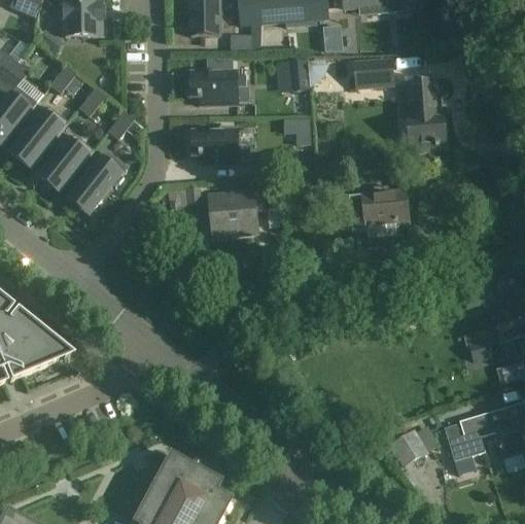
[(37,6),(22,0),(10,0),(8,7),(32,18),(37,6)]
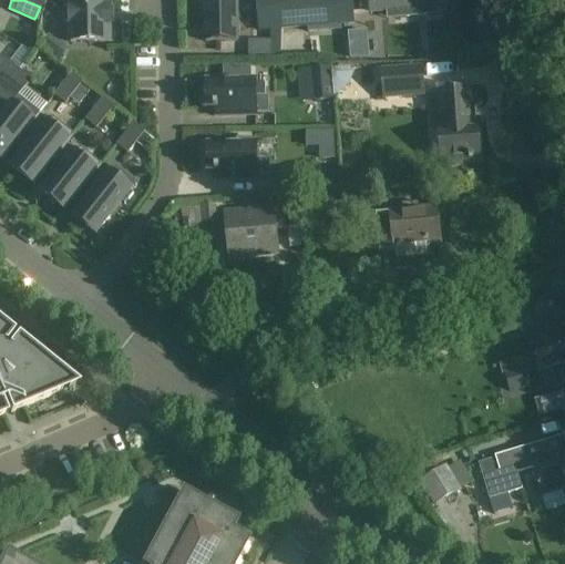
[(67,0),(68,6),(61,6),(62,22),(68,22),(68,40),(105,39),(105,22),(108,22),(108,4),(105,4),(104,0),(67,0)]
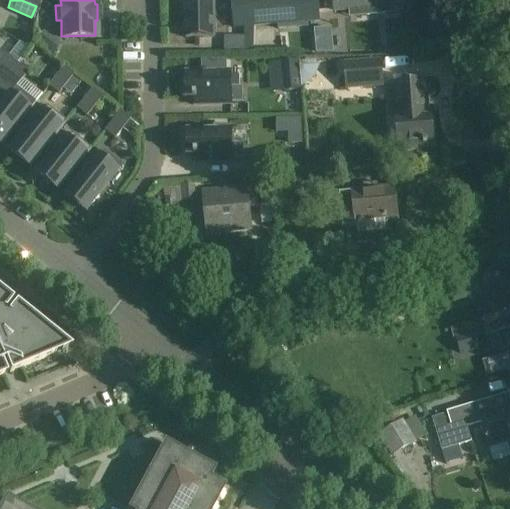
[(183,0),(183,35),(208,35),(207,0),(183,0)]
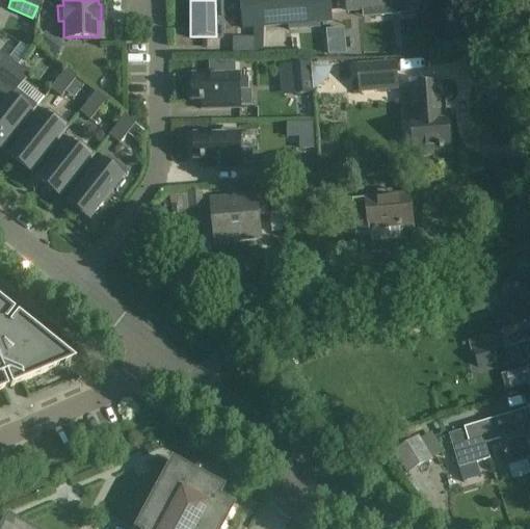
[(265,0),(239,2),(241,26),(330,19),(328,0),(265,0)]
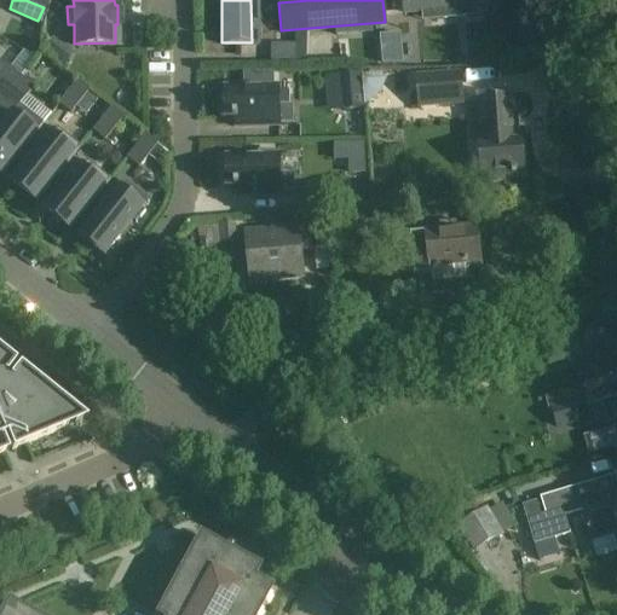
[(402,0),(403,9),(428,6),(428,16),(474,11),(474,3),(488,0),(402,0)]
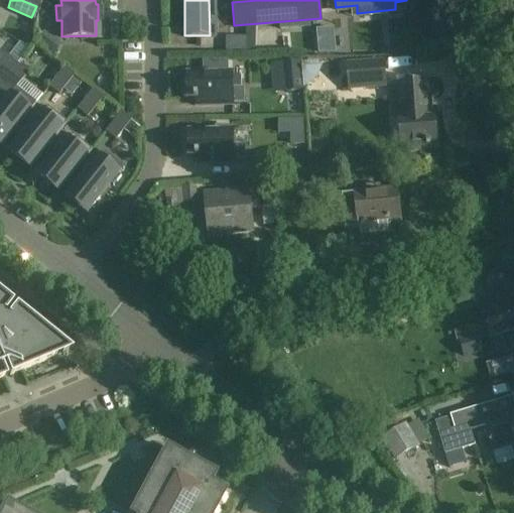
[(6,53),(0,60),(21,78),(26,71),(6,53)]
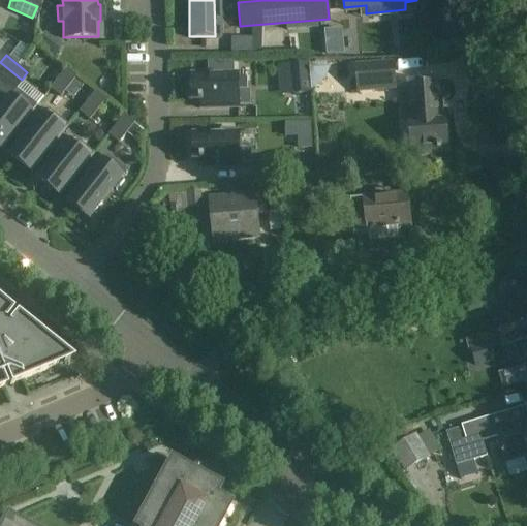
[(357,89),(394,86),(392,61),(354,63),(357,89)]
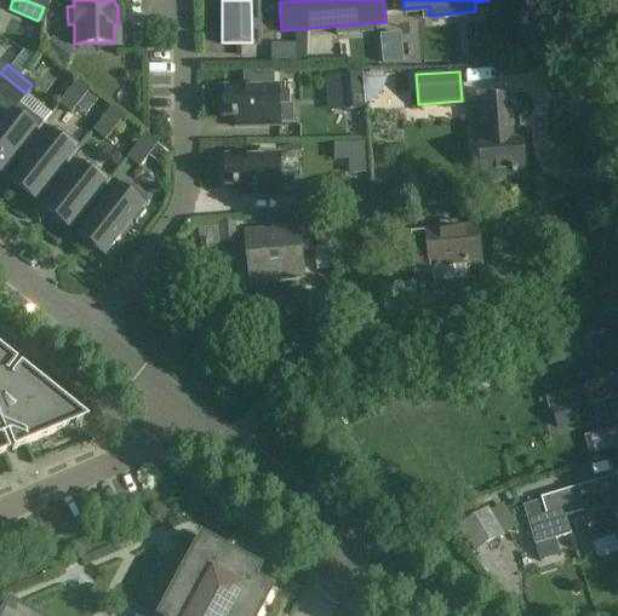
[(0,88),(4,92),(18,103),(26,93),(0,73),(0,88)]
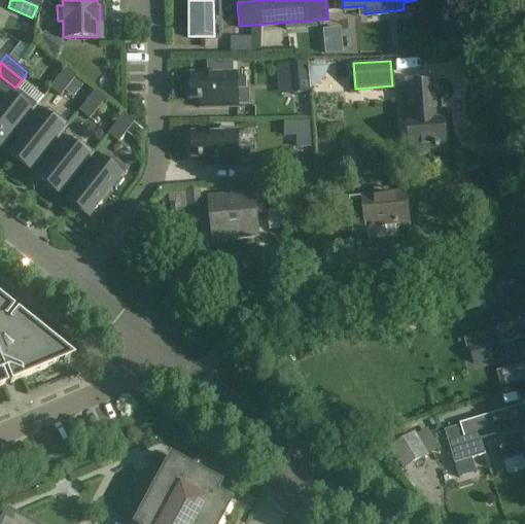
[(289,92),(306,91),(304,62),(287,63),(289,92)]
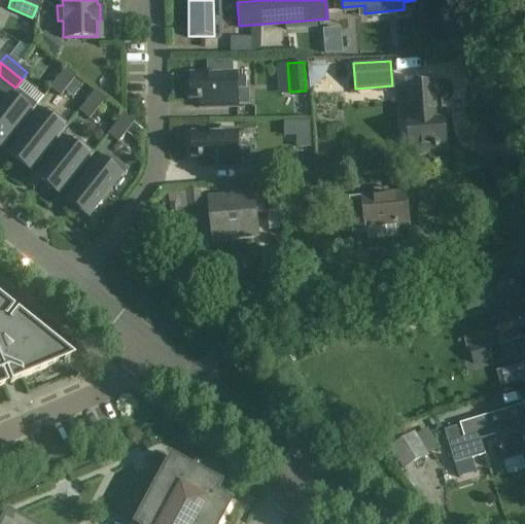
[(74,74),(64,66),(48,86),(58,95),(74,74)]
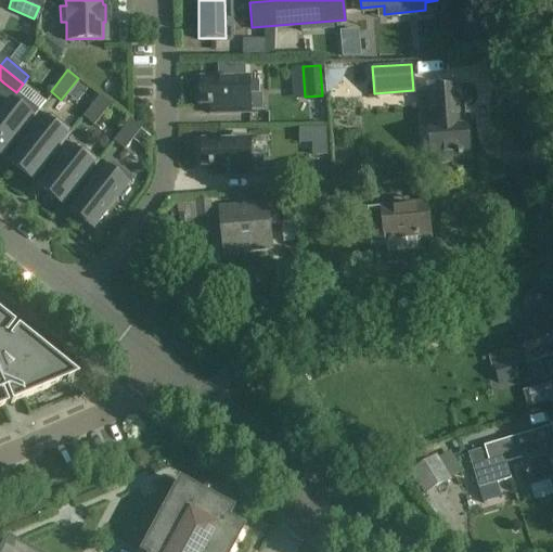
[(247,108),(260,107),(260,92),(247,92),(247,75),(243,75),(243,71),(229,72),(229,75),(200,76),(200,85),(196,85),(196,102),(200,102),(200,104),(218,103),(218,111),(247,111),(247,108)]
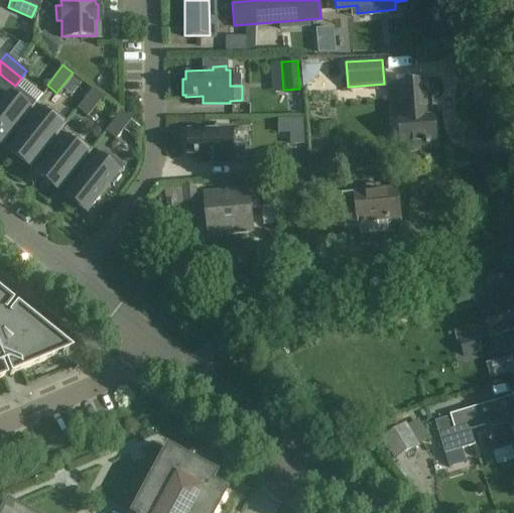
[(34,101),(15,86),(3,77),(0,81),(0,143),(34,101)]
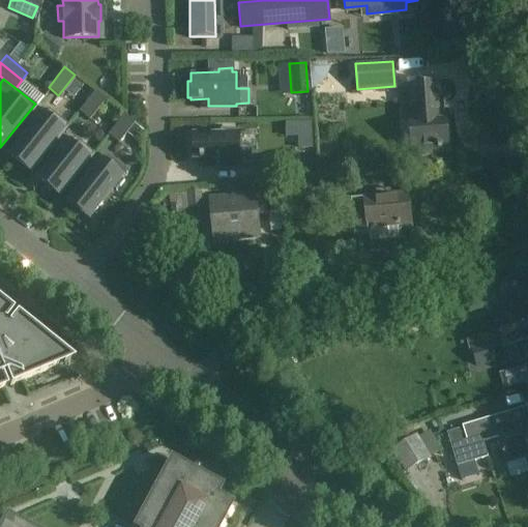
[(446,146),(444,119),(440,119),(439,97),(443,97),(441,82),(408,84),(411,117),(409,118),(411,148),(416,148),(417,153),(430,152),(430,147),(446,146)]
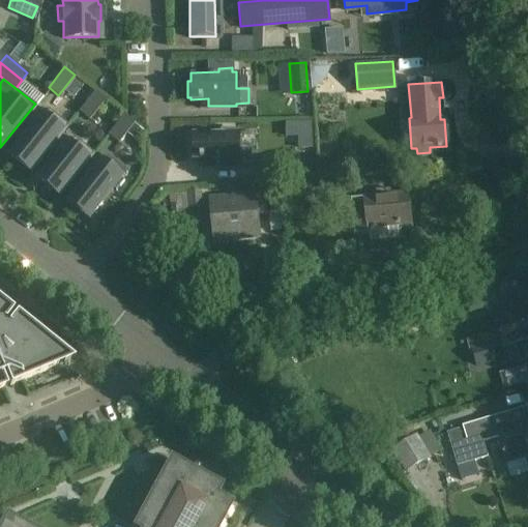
[(105,97),(94,89),(78,110),(88,118),(105,97)]
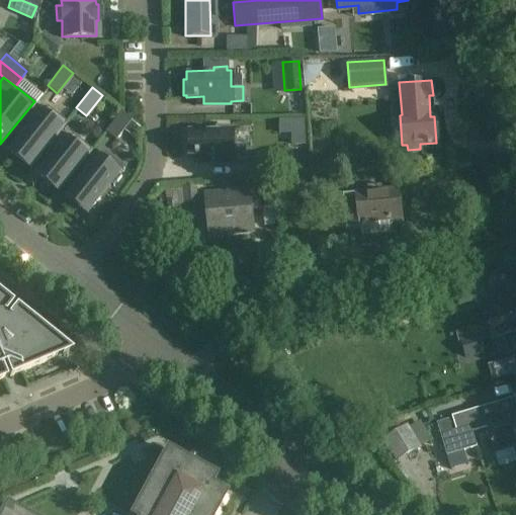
[(47,104),(9,151),(28,167),(66,120),(47,104)]
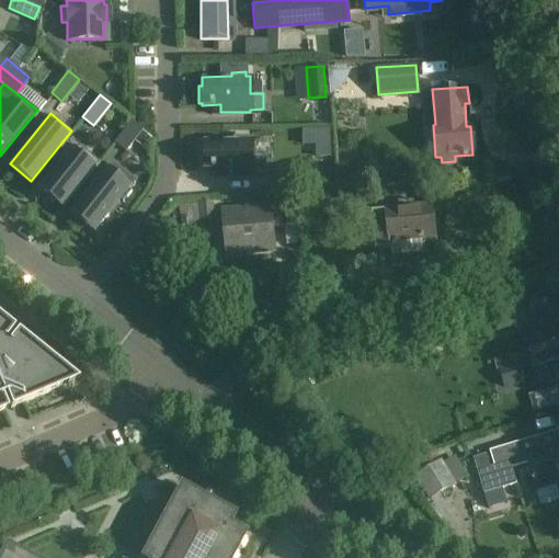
[(141,127),(130,118),(113,140),(124,149),(141,127)]
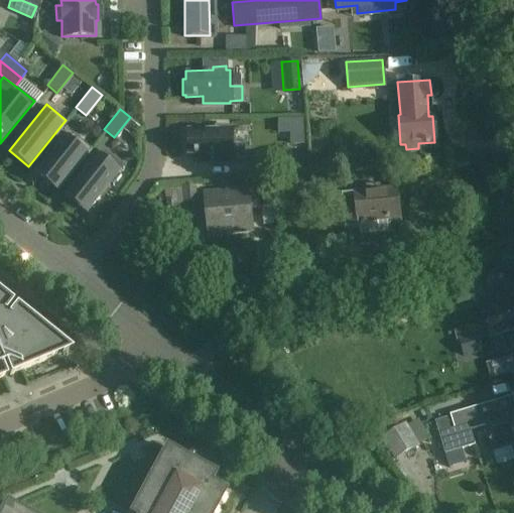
[(231,158),(243,158),(243,143),(231,143),(231,127),(227,127),(227,124),(214,124),(214,127),(186,128),(186,136),(183,136),(183,152),(186,152),(186,154),(204,153),(204,160),(231,160),(231,158)]
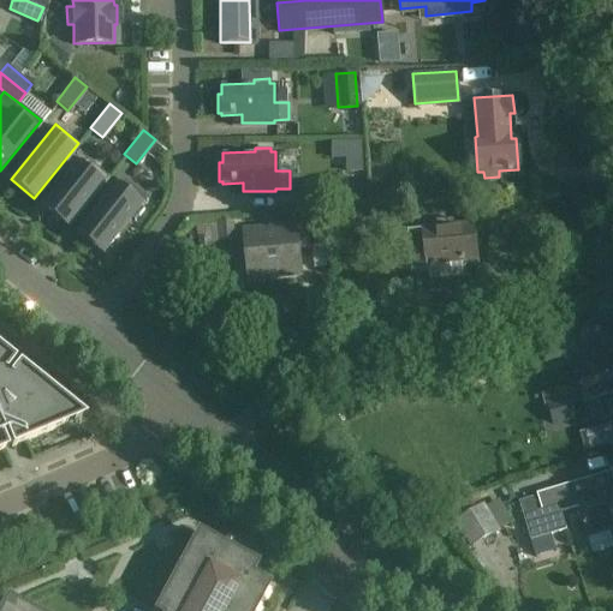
[(107,175),(84,156),(43,208),(67,226),(107,175)]
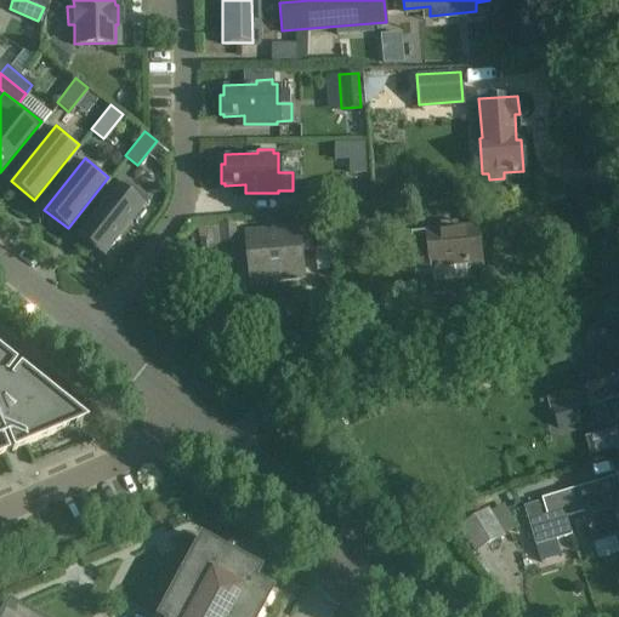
[(308,203),(345,199),(344,182),(306,184),(308,203)]
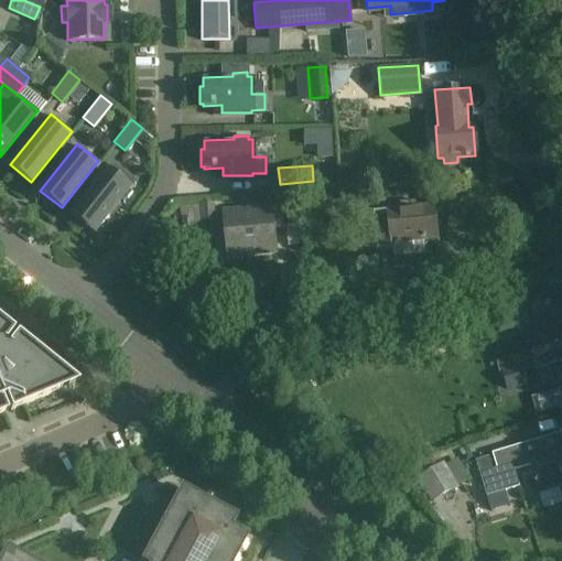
[(121,202),(130,191),(106,171),(75,211),(96,227),(118,200),(121,202)]
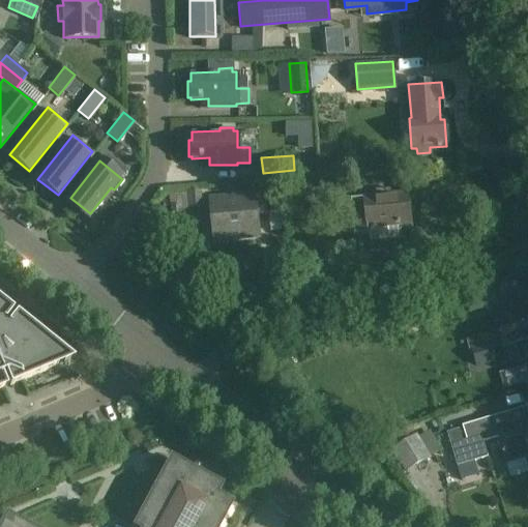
[(282,211),(277,178),(264,180),(268,212),(282,211)]
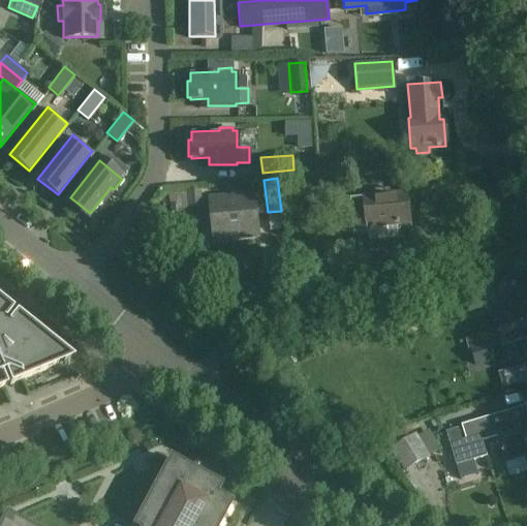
[(288,207),(311,206),(310,180),(287,181),(288,207)]
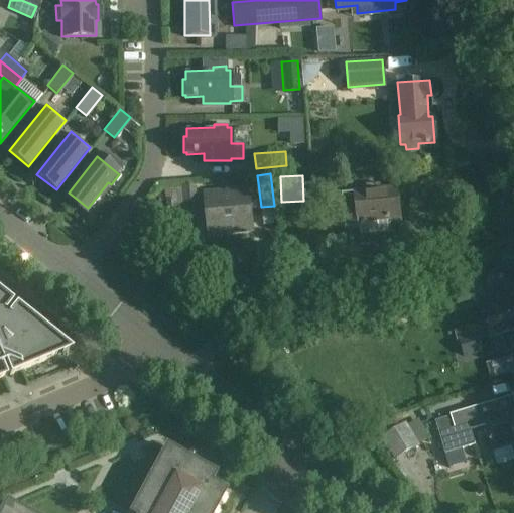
[(249,220),(247,198),(257,198),(256,180),(246,181),(246,179),(204,182),(205,193),(204,193),(206,223),(249,220)]
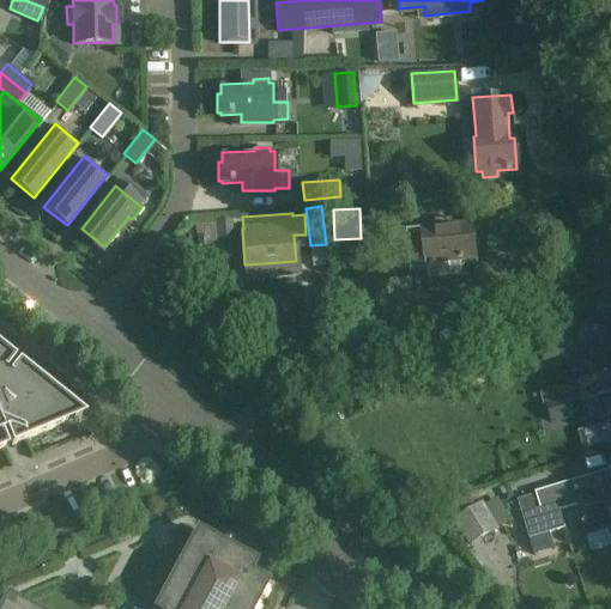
[(231,241),(229,215),(215,218),(217,242),(231,241)]
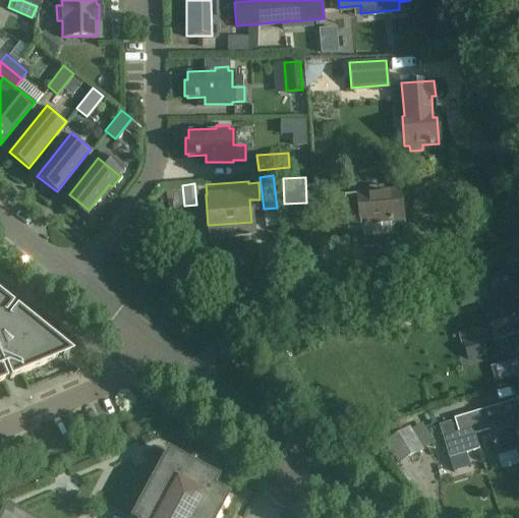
[(399,188),(342,194),(335,194),(337,212),(343,212),(345,230),(361,229),(361,235),(391,233),(390,220),(402,219),(399,188)]
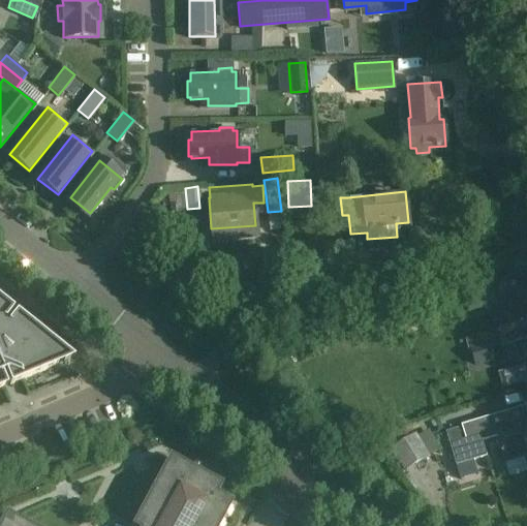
[(526,357),(526,303),(493,313),(502,347),(514,345),(517,360),(526,357)]
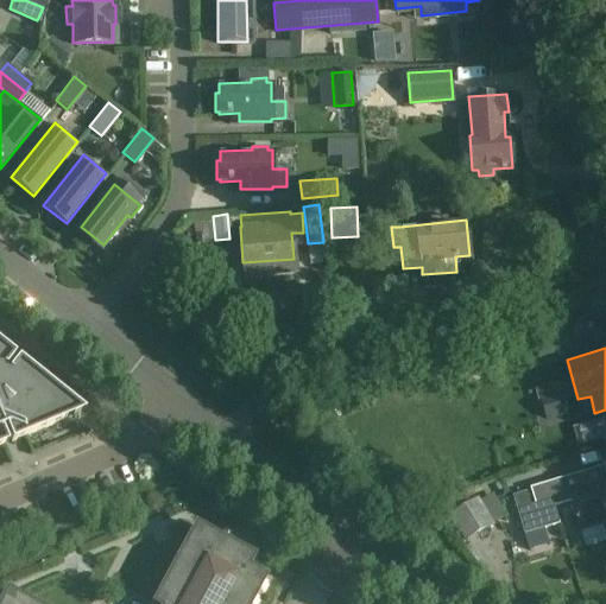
[(0,443),(1,443),(0,439),(7,436),(10,439),(77,411),(16,361),(13,364),(6,358),(8,356),(0,349),(0,443)]
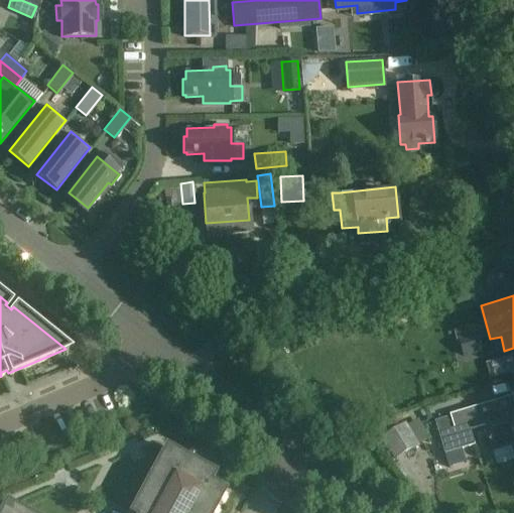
[(475,323),(453,329),(456,341),(459,340),(462,355),(482,350),(475,323)]
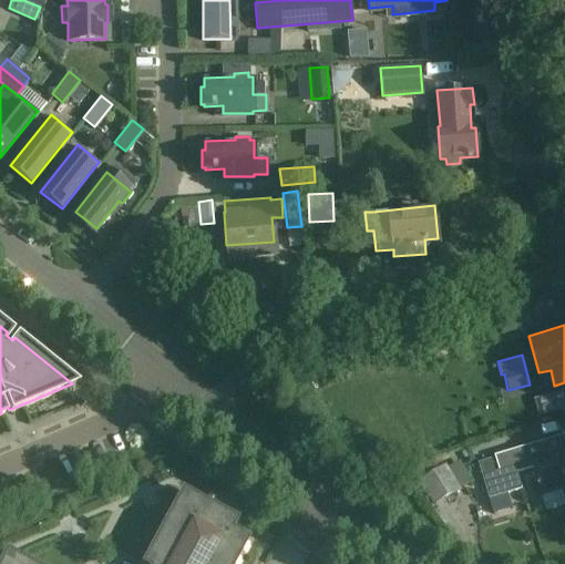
[(564,447),(543,453),(538,438),(493,451),(497,467),(493,468),(490,454),(478,458),(488,494),(521,484),(516,469),(534,463),(541,489),(563,483),(564,486),(564,488),(564,447)]
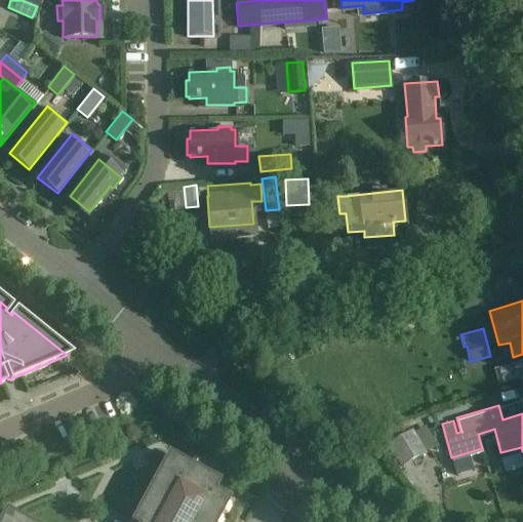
[(399,465),(424,450),(410,428),(386,443),(399,465)]
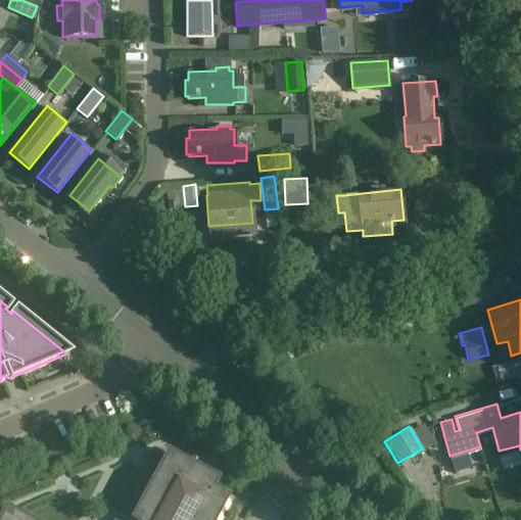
[(219,477),(170,450),(134,516),(140,519),(34,519),(7,506),(0,517),(0,519),(215,519),(229,494),(214,485),(219,477)]
